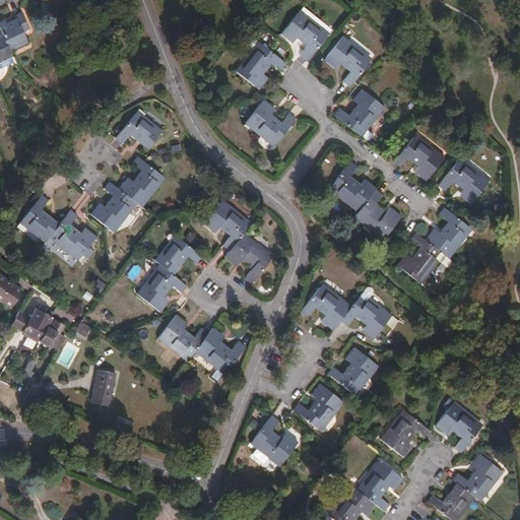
[(299,57),(306,62),(329,33),(300,10),(280,34),(291,43),(296,38),(307,46),(299,57)]
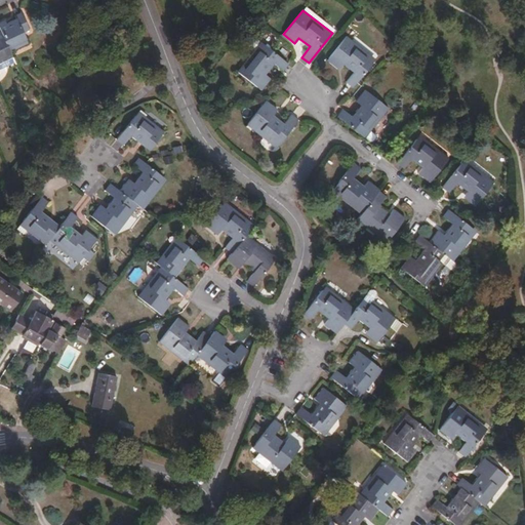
[(5,19),(0,22),(0,29),(10,51),(29,43),(25,33),(32,29),(24,11),(14,15),(16,18),(7,24),(5,19)]
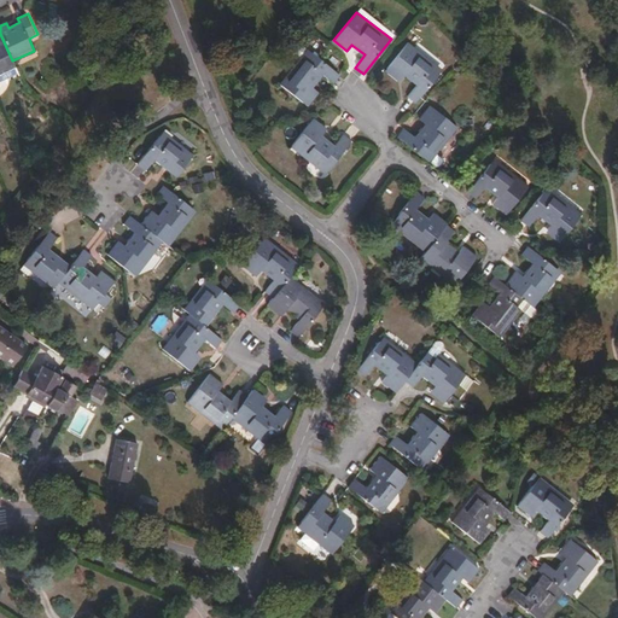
[(0,80),(18,73),(12,60),(0,34),(0,80)]
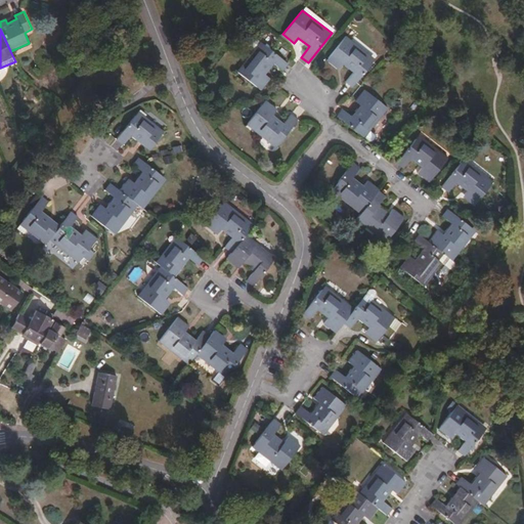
[(352,87),(375,58),(346,36),(326,60),(338,69),(343,63),(353,72),(345,82),(352,87)]
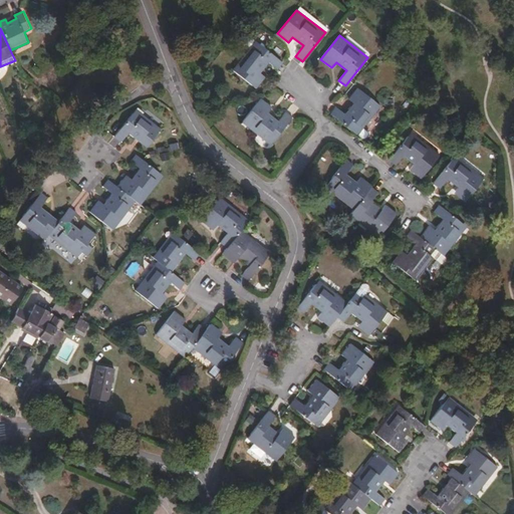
[(277,69),(282,62),(254,41),(232,69),(255,88),(264,76),(260,72),(268,62),(277,69)]
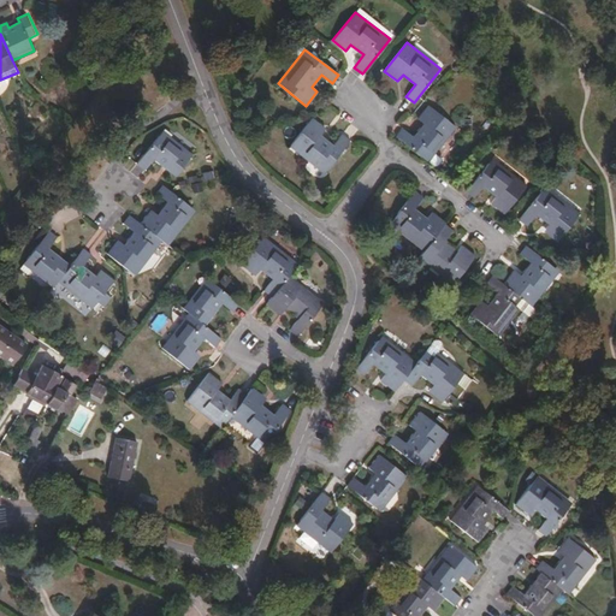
[(413,136),(402,128),(396,136),(424,158),(430,150),(432,152),(443,138),(444,140),(449,135),(446,134),(452,125),(430,107),(419,120),(422,124),(413,136)]
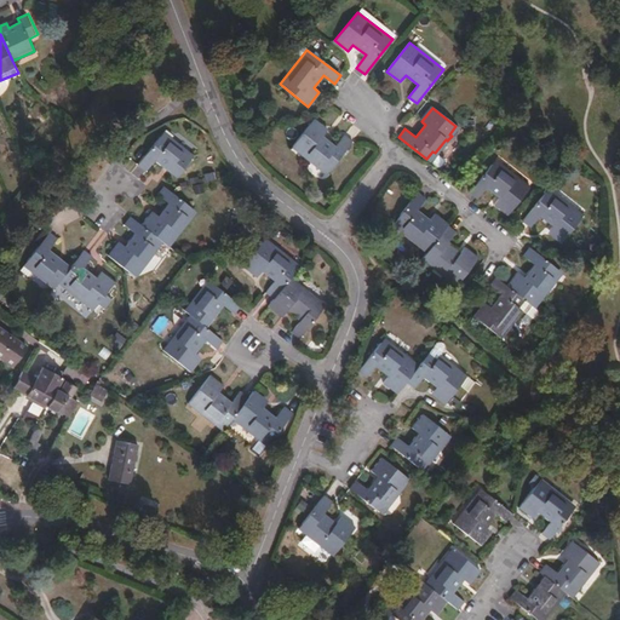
[(326,174),(352,141),(345,135),(337,145),(323,135),(328,128),(315,118),(291,147),(326,174)]
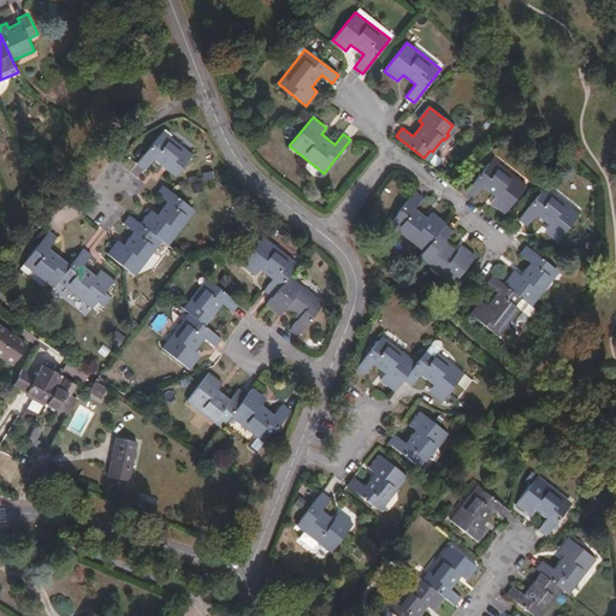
[(175,177),(193,155),(163,131),(136,163),(144,170),(153,160),(175,177)]
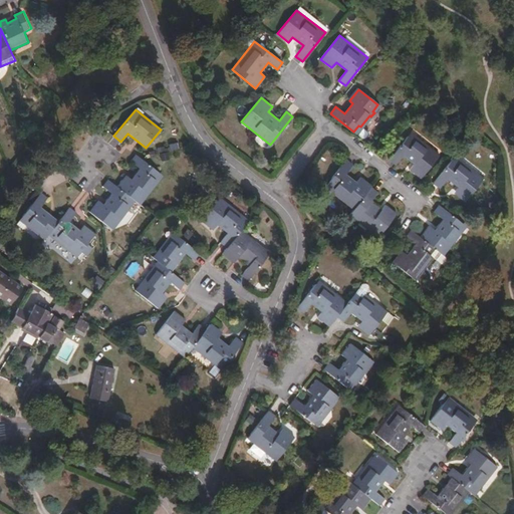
[(358,125),(353,132),(362,139),(366,138),(367,136),(367,133),(360,126),(358,125)]
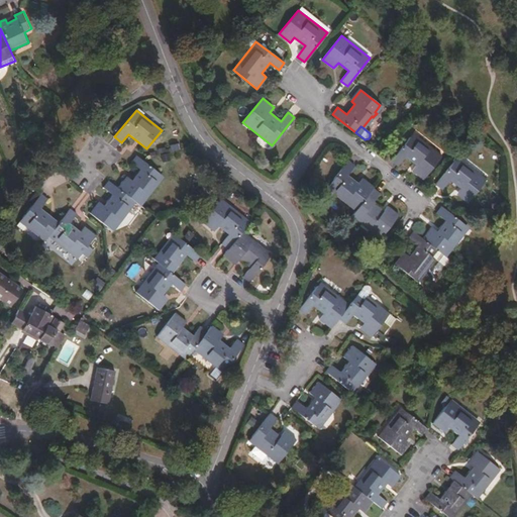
[(413,132),(391,160),(398,166),(406,156),(416,165),(412,171),(423,180),(442,156),(413,132)]
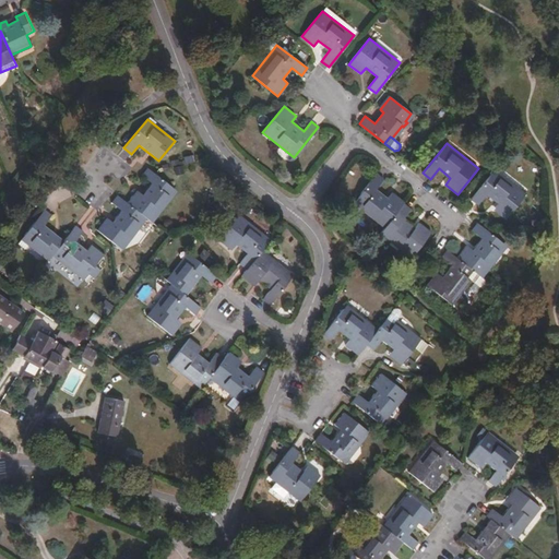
[(137,190),(127,202),(146,218),(153,223),(177,191),(147,166),(141,175),(151,182),(142,193),(137,190)]
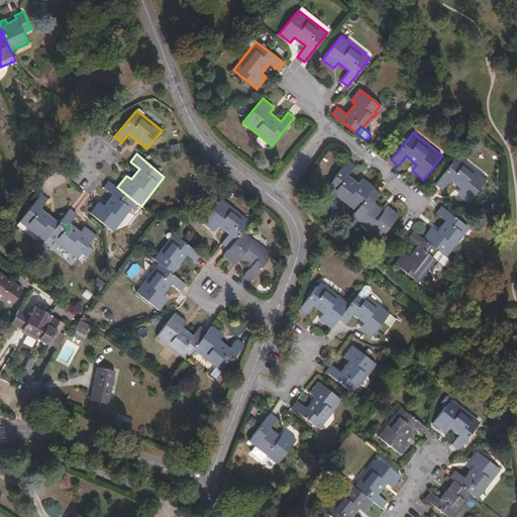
[(468,202),(486,179),(455,156),(435,183),(442,189),(449,180),(460,188),(456,194),(468,202)]
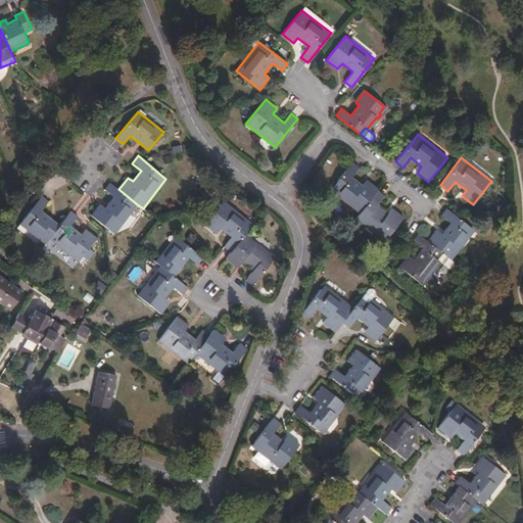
[(376,190),(378,189),(366,180),(363,184),(352,176),(360,167),(352,161),(330,191),(359,214),(376,190)]
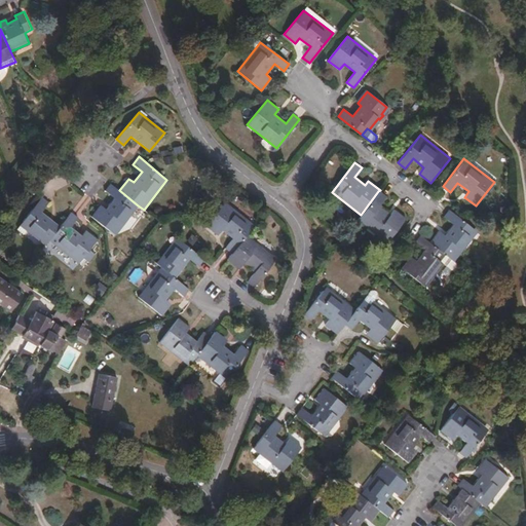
[(119,190),(110,183),(105,189),(114,196),(105,208),(101,204),(91,216),(115,234),(138,205),(119,190)]
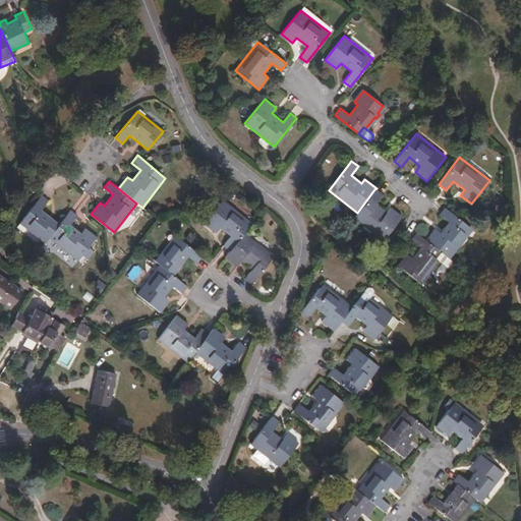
[(375,204),(383,195),(374,189),(357,213),(355,216),(361,222),(361,223),(383,240),(402,216),(391,208),(387,213),(375,204)]
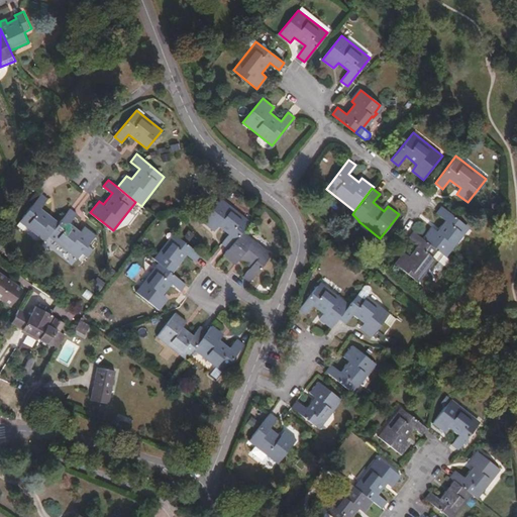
[(26,225),(44,239),(46,236),(58,221),(40,207),(47,199),(39,193),(19,219),(26,225)]
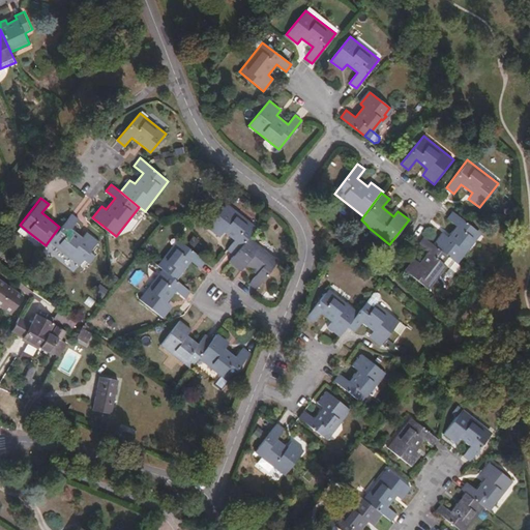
[(248,238),(257,226),(227,203),(208,228),(219,236),(224,231),(235,239),(228,251),(234,256),(248,238)]
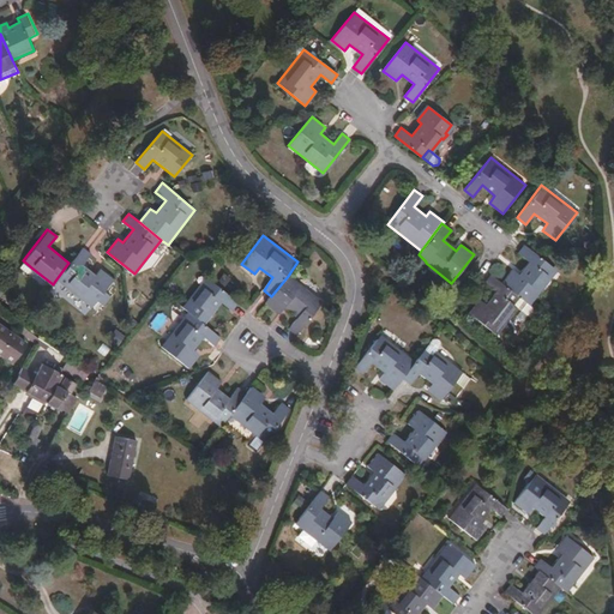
[(511,268),(500,281),(522,299),(531,305),(558,271),(524,244),(518,252),(529,260),(518,274),(511,268)]
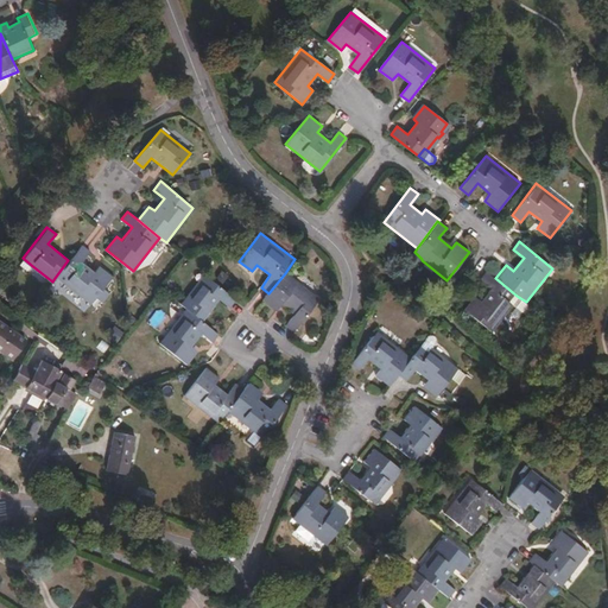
[(89,249),(82,244),(68,260),(55,278),(89,303),(112,274),(99,266),(94,272),(81,261),(89,249)]
